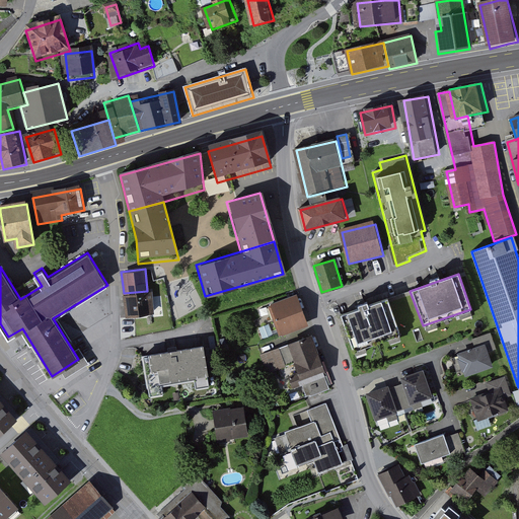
[(147,291),(124,293),(126,315),(154,312),(151,290),(147,291)]
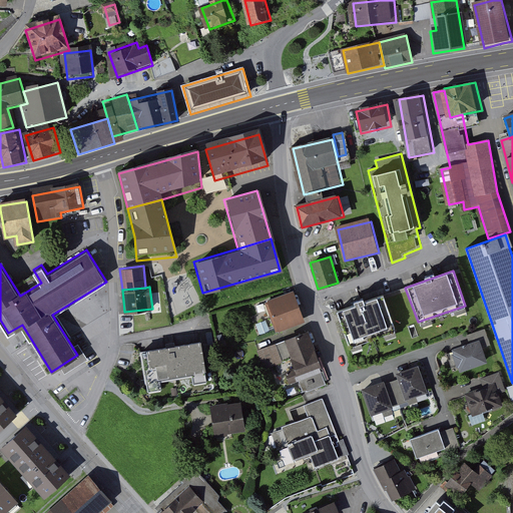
[(294,293),(264,304),(273,331),(303,320),(294,293)]
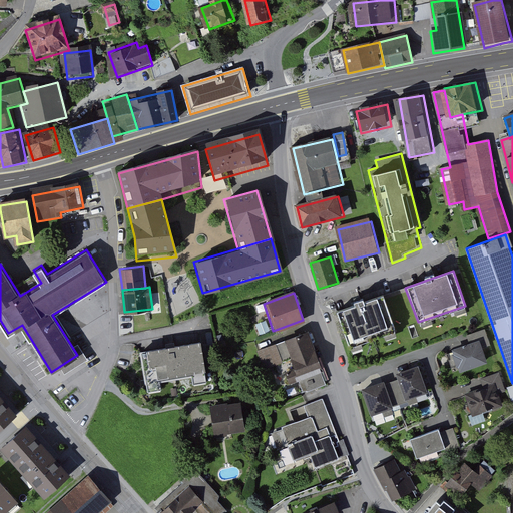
[(384,296),(336,312),(348,347),(396,330),(384,296)]
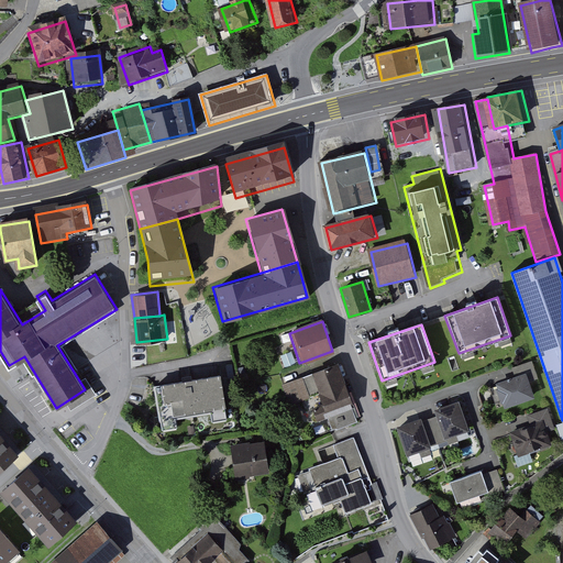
[(511,368),(514,376),(525,373),(528,382),(537,378),(531,361),(511,368)]
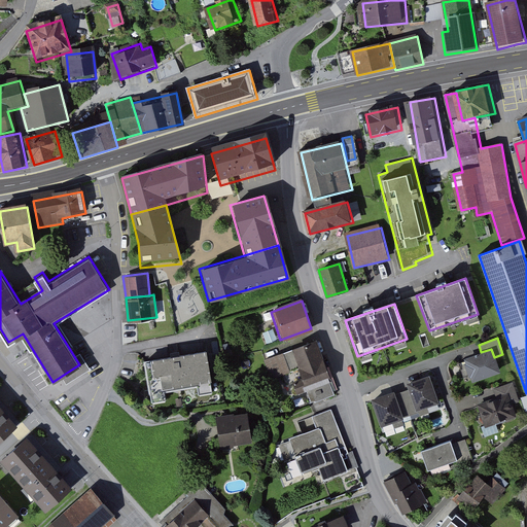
[(335,392),(316,342),(264,361),(271,379),(288,373),(295,391),(304,388),(309,402),(335,392)]
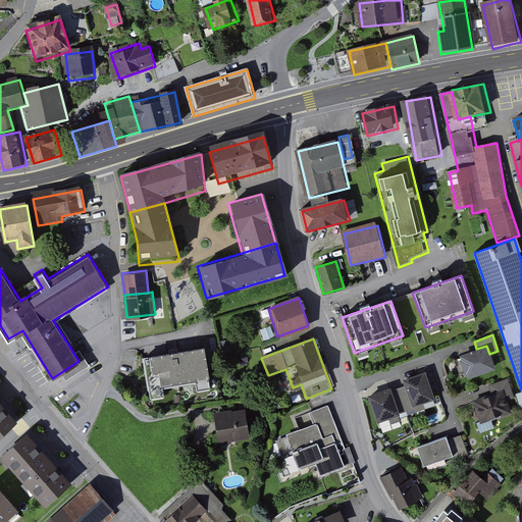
[(476,349),(458,355),(466,378),(494,368),(489,354),(486,346),(476,349)]
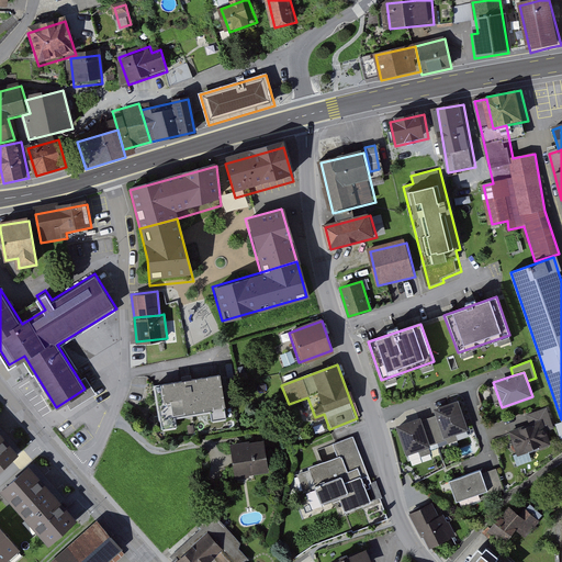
[(218,373),(153,384),(159,429),(175,426),(173,417),(206,412),(208,420),(226,418),(218,373)]
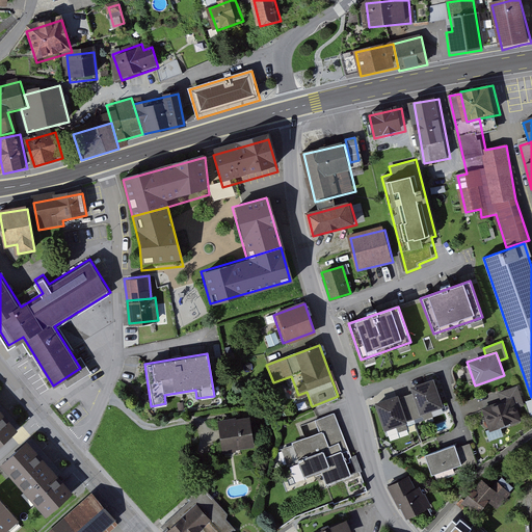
[(419,416),(441,408),(431,379),(409,387),(411,394),(419,416)]
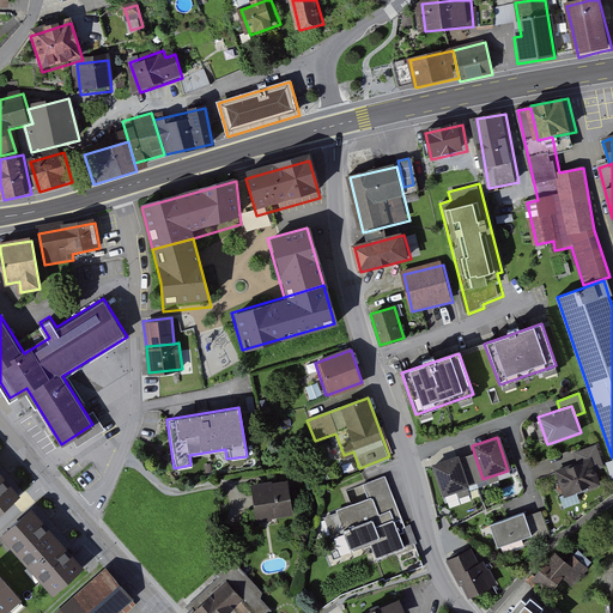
[(572,454),(577,466),(590,461),(593,471),(602,467),(595,445),(572,454)]
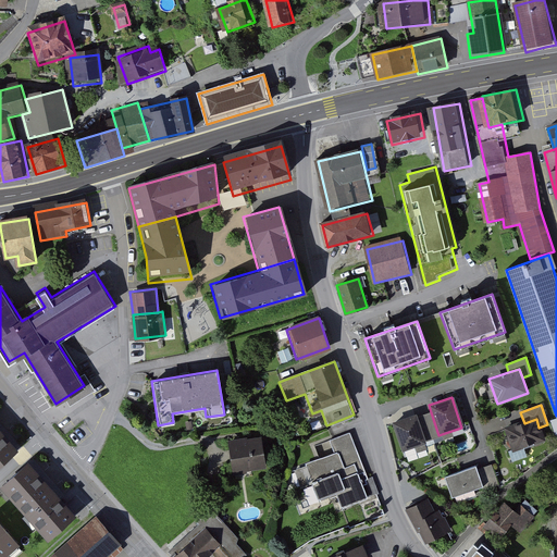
[(0,459),(5,467),(33,443),(0,406),(0,459)]
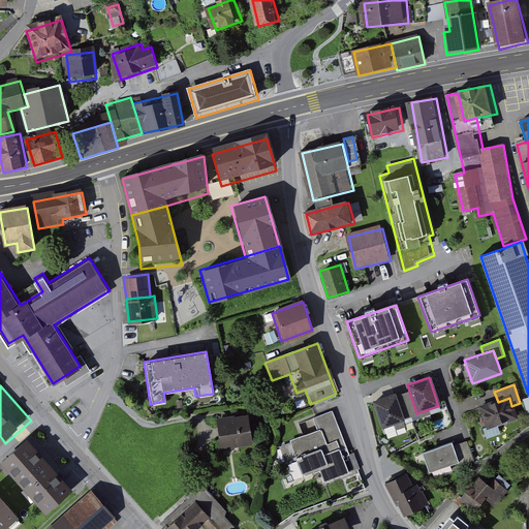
[(409,392),(395,397),(402,418),(416,413),(409,392)]
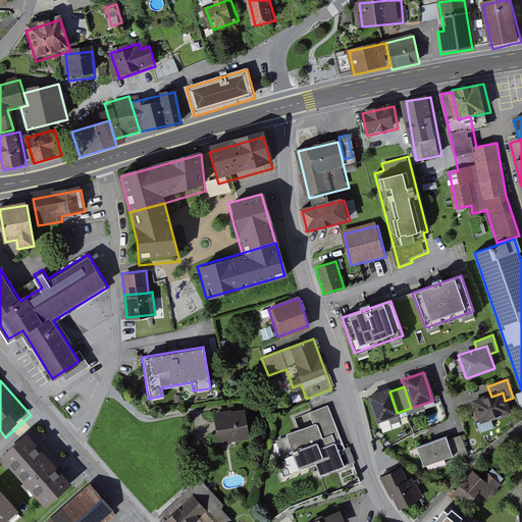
[(376,423),(398,416),(397,413),(389,392),(388,387),(367,395),(376,423)]
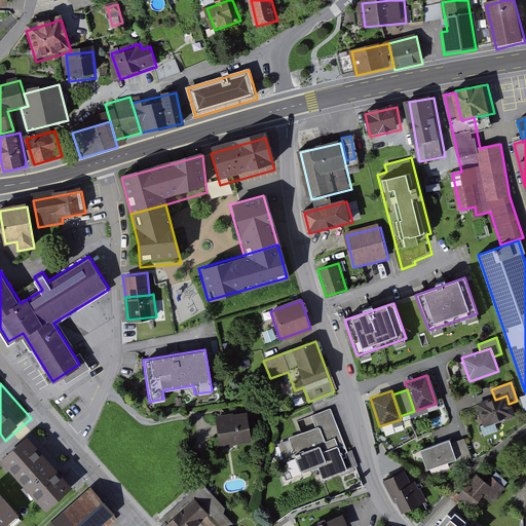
[(495,400),(477,406),(484,425),(513,415),(509,404),(506,396),(495,400)]
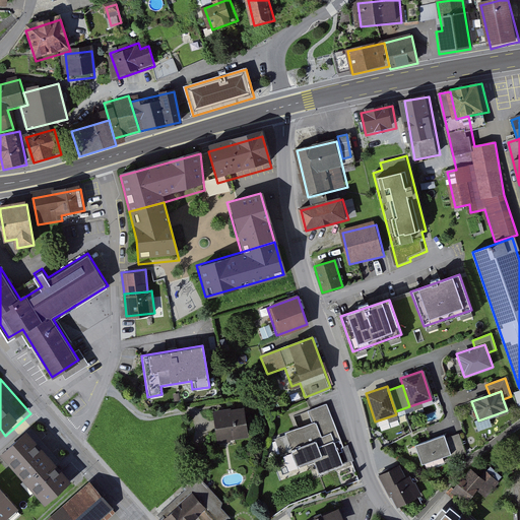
[(343,444),(328,405),(309,412),(314,425),(277,440),(291,475),(316,465),(320,477),(347,466),(339,446),(343,444)]
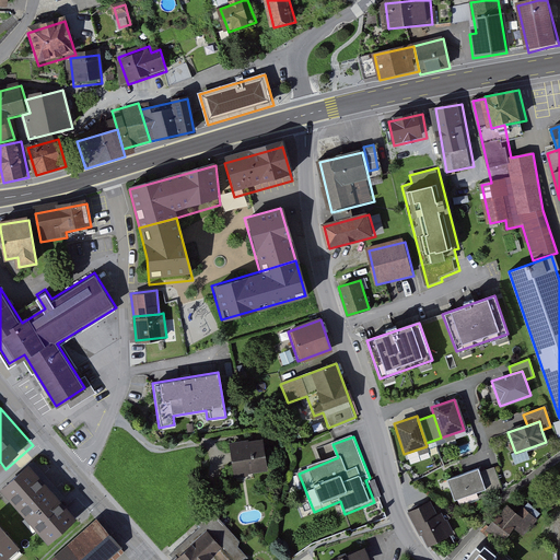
[(228,443),(232,475),(265,470),(260,439),(228,443)]
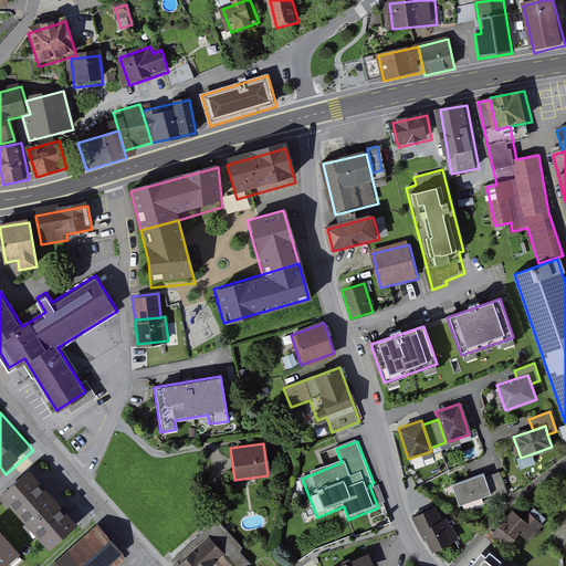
[(31,471),(8,494),(56,545),(80,523),(31,471)]
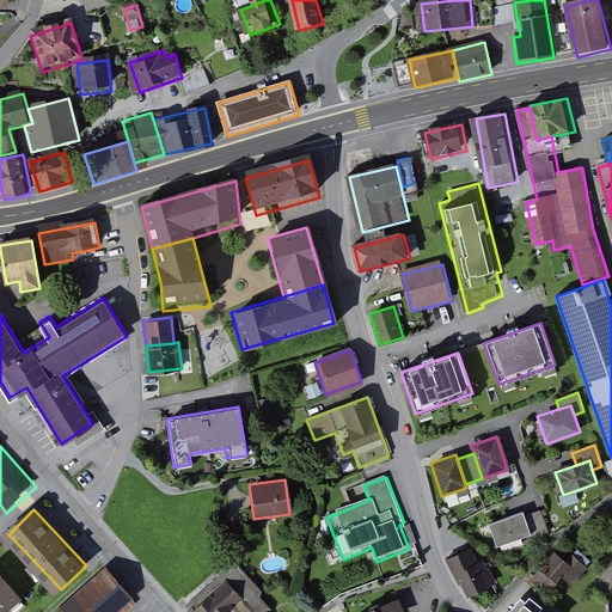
[(536,524),(544,521),(540,509),(532,512),(536,524)]
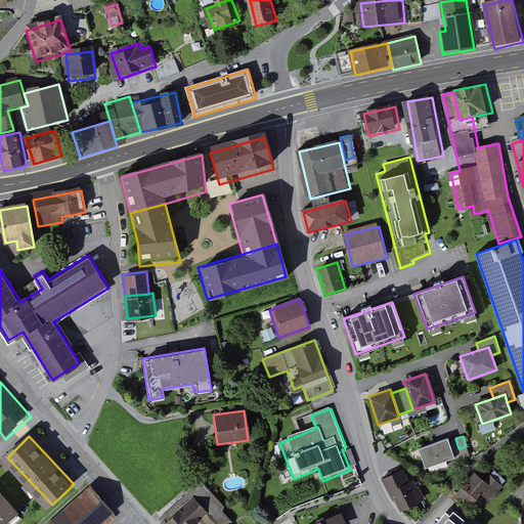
[(446,438),(417,448),(424,469),(453,459),(446,438)]
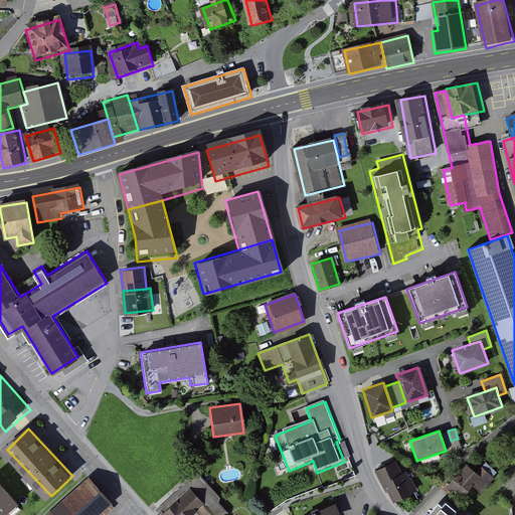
[(393,461),(376,469),(385,489),(389,487),(395,501),(414,492),(405,472),(399,475),(393,461)]
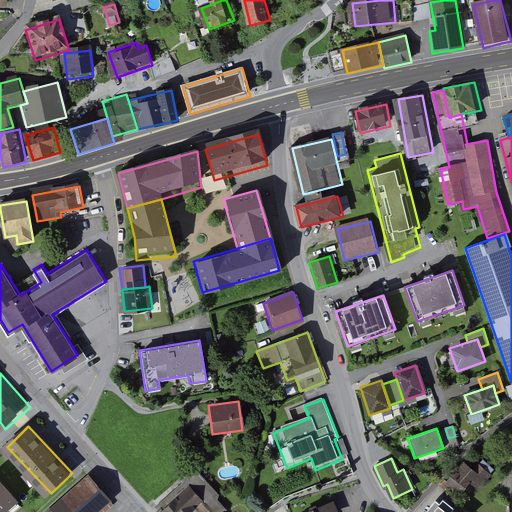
[(0,471),(0,511),(10,511),(34,491),(8,463),(0,471)]
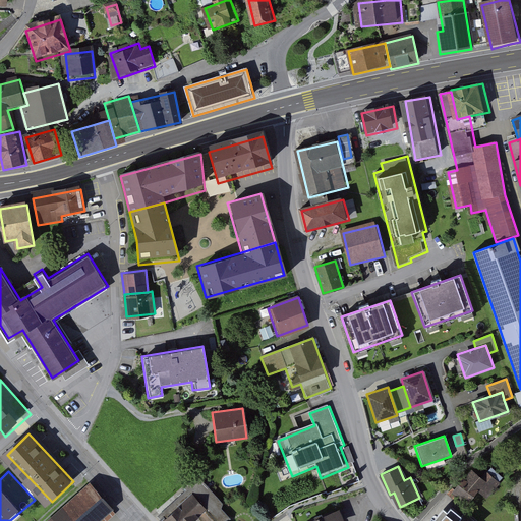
[(474,471),(456,493),(469,505),(482,490),(490,497),(502,484),(488,472),(482,479),(474,471)]
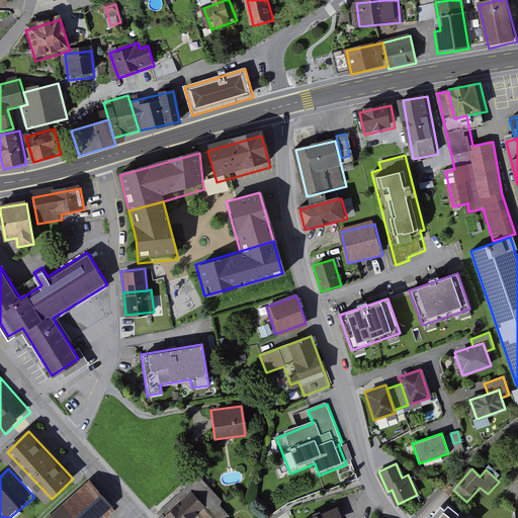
[(190,476),(155,509),(162,517),(220,517),(225,514),(190,476)]
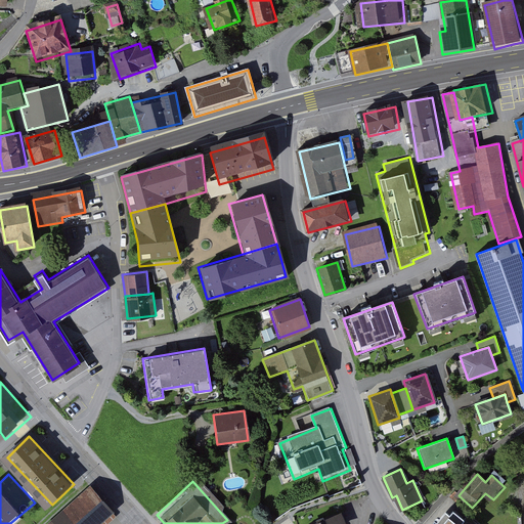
[(94,486),(50,523),(101,523),(117,511),(94,486)]
